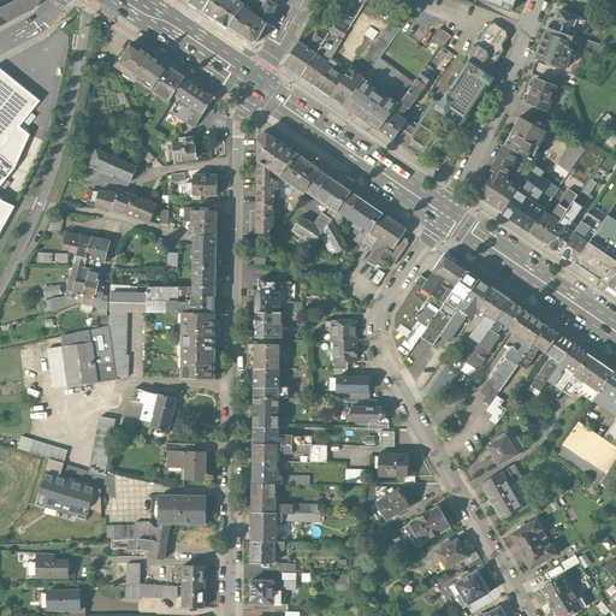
[(31,0),(9,0),(0,5),(0,6),(13,16),(34,6),(36,3),(31,0)]
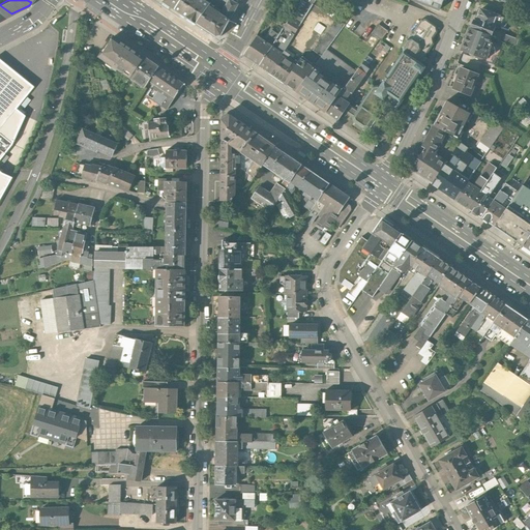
[(166,0),(165,2),(176,10),(183,0),(166,0)]
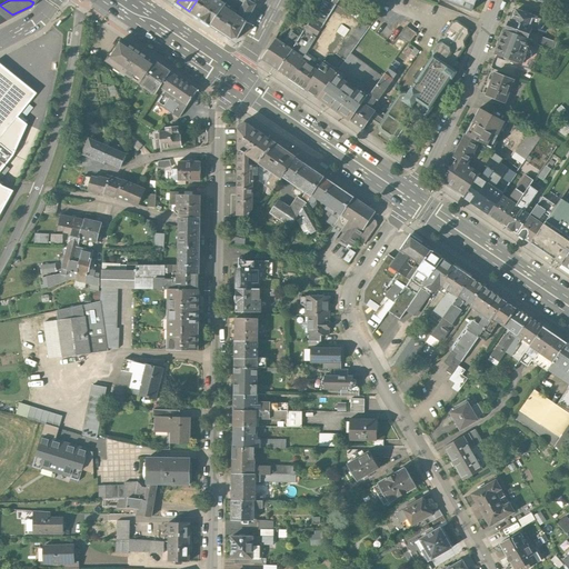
[(218,0),(197,0),(189,11),(211,26),(223,7),(226,5),(218,0)]
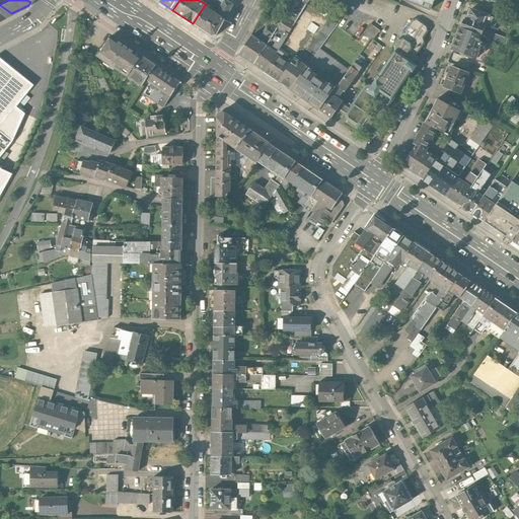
[(224,0),(233,5),(235,0),(208,0),(207,2),(220,9),(224,0)]
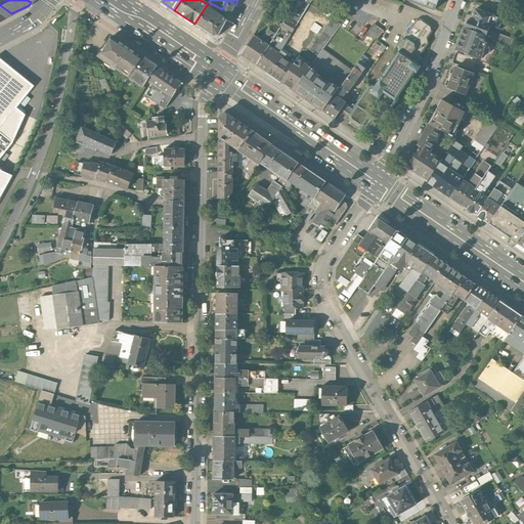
[(226,0),(222,9),(219,15),(226,20),(235,5),(226,0)]
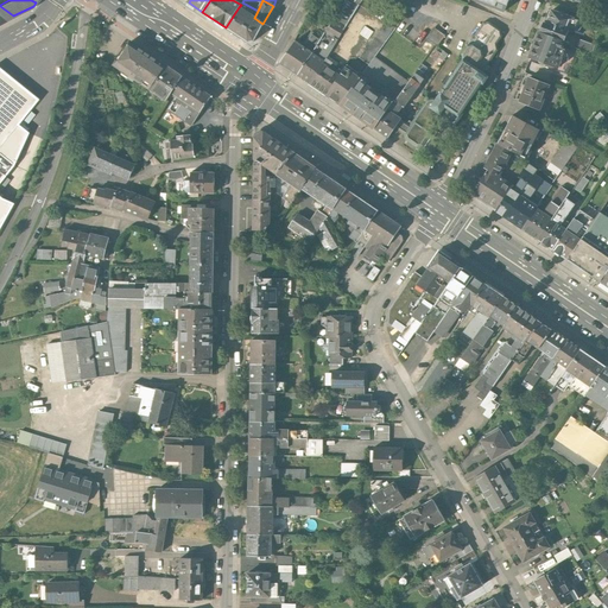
[(359,5),(361,0),(342,0),(320,38),(312,50),(324,58),(328,54),(359,5)]
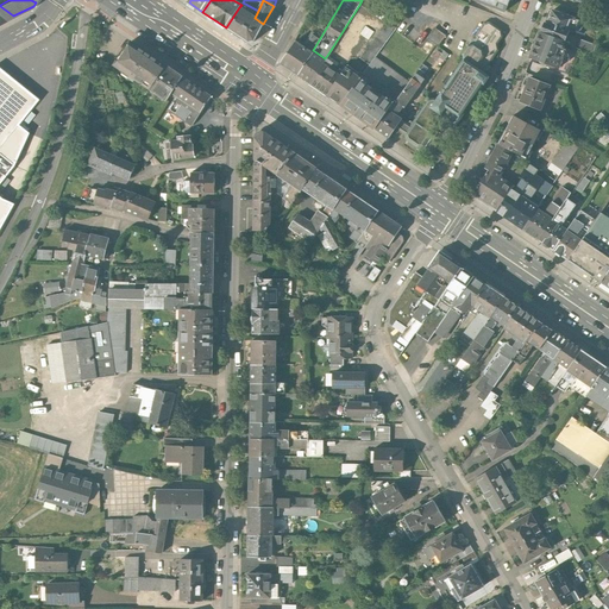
[(346,67),(362,77),(378,54),(395,31),(402,22),(400,20),(370,0),(362,0),(359,5),(385,22),(360,57),(351,58),(346,67)]
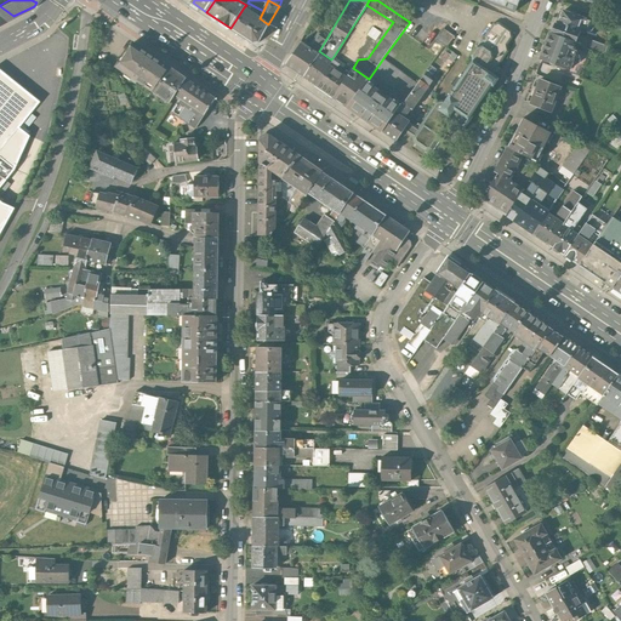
[(482,0),(518,13),(523,0),(482,0)]
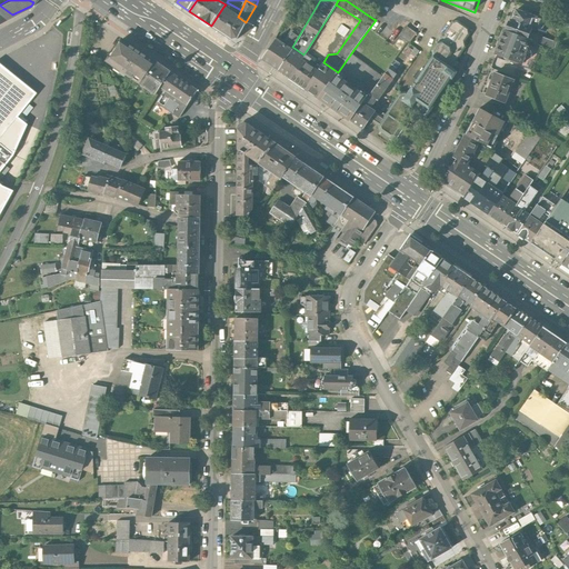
[(336,5),(307,50),(323,62),(328,55),(337,53),(360,20),(336,5)]
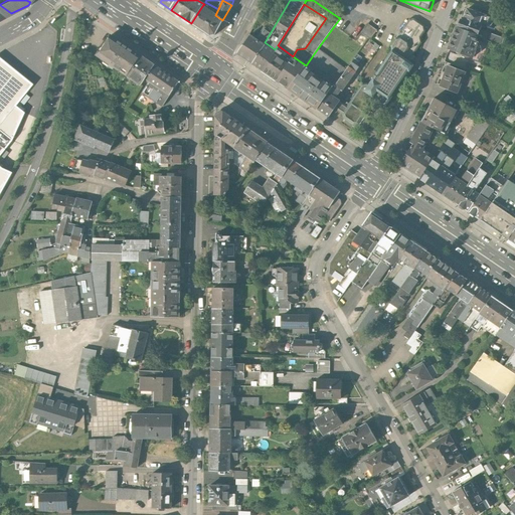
[(0,19),(11,13),(0,5),(0,19)]
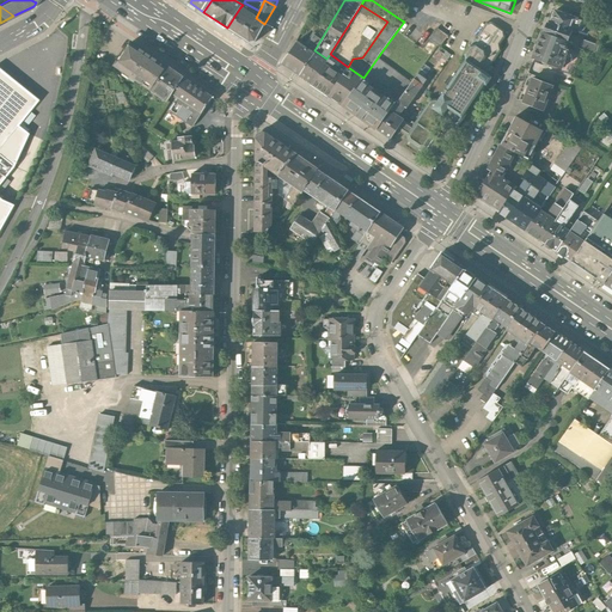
[(256,18),(240,7),(227,28),(250,43),(256,42),(264,24),(256,18)]
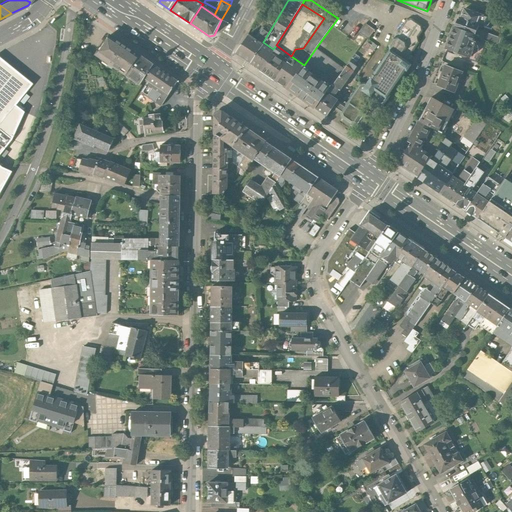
[(461,6),(453,25),(474,33),(478,21),(484,23),(486,24),(488,23),(489,22),(491,17),(461,6)]
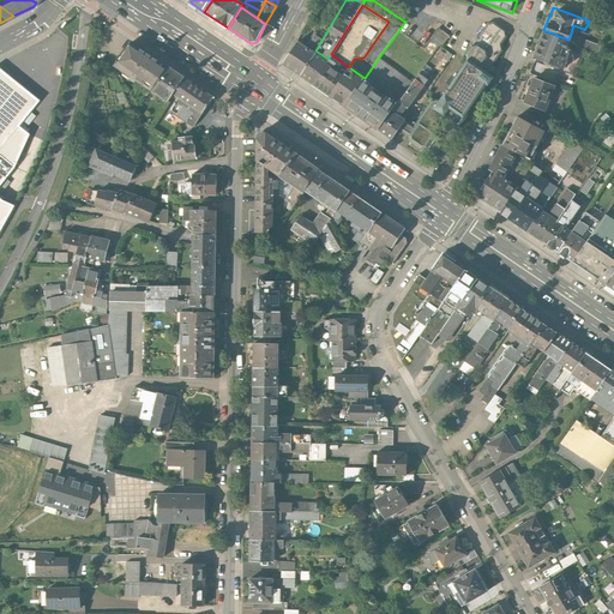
[(414,125),(408,133),(409,139),(421,148),(427,148),(432,140),(437,136),(435,128),(445,115),(452,120),(451,122),(458,128),(470,110),(468,109),(486,82),(488,83),(492,78),(494,73),(489,70),(492,67),(504,50),(503,42),(507,35),(506,29),(494,20),(487,22),(480,35),(476,35),(477,37),(476,38),(475,40),(471,41),(465,49),(467,54),(462,61),(438,97),(432,98),(414,125)]
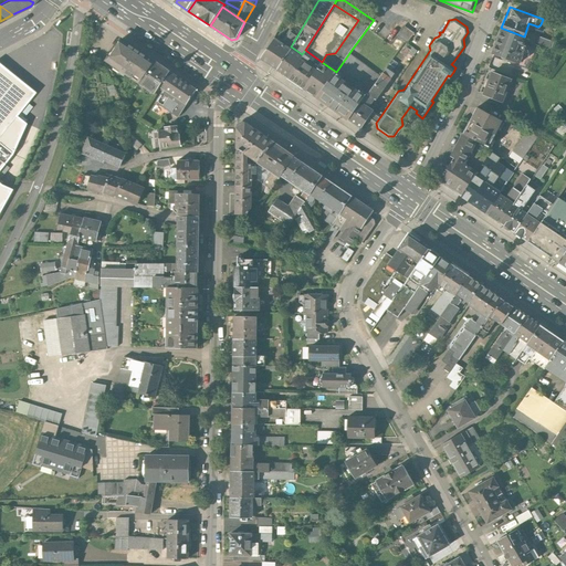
[(415,33),(401,24),(395,34),(406,42),(408,43),(415,33)]
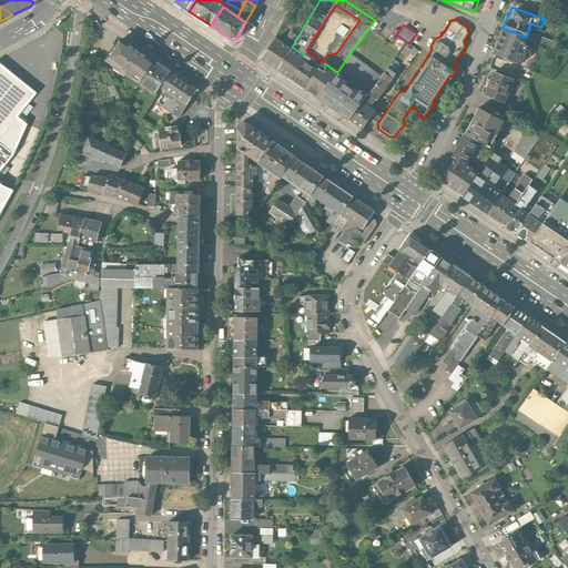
[(503,28),(493,53),(520,64),(524,54),(529,57),(533,48),(523,44),(526,37),(503,28)]
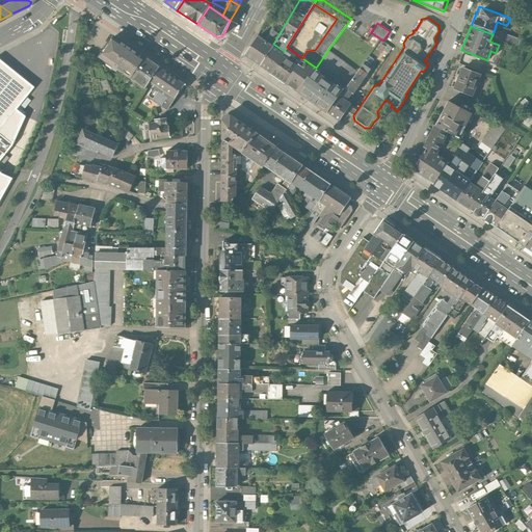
[(272,29),(266,38),(273,44),(280,33),(272,29)]
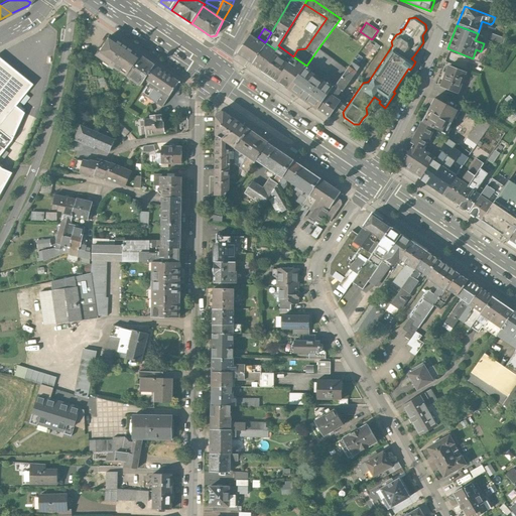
[(237,51),(252,61),(265,42),(258,37),(250,31),(237,51)]
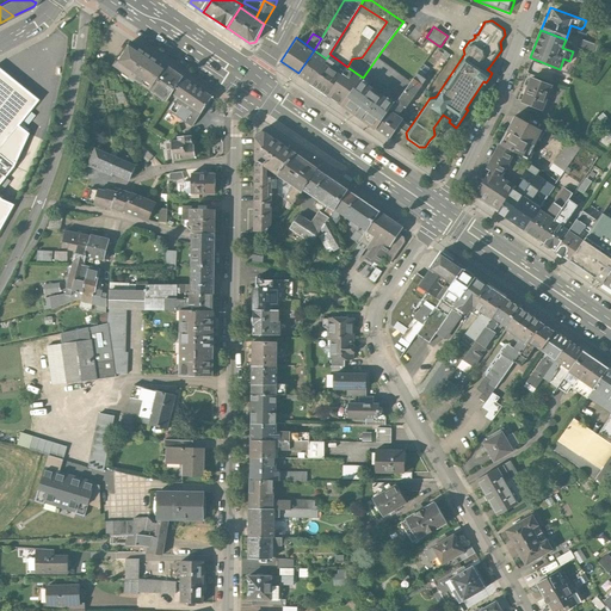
[(168,66),(130,41),(113,66),(150,92),(168,66)]
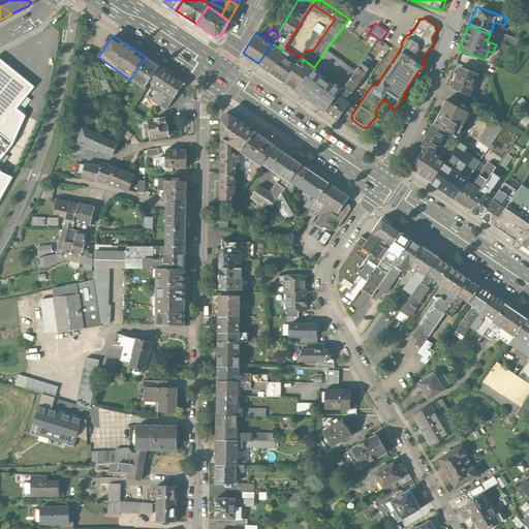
[(258,63),(269,70),(282,51),(272,43),(258,63)]
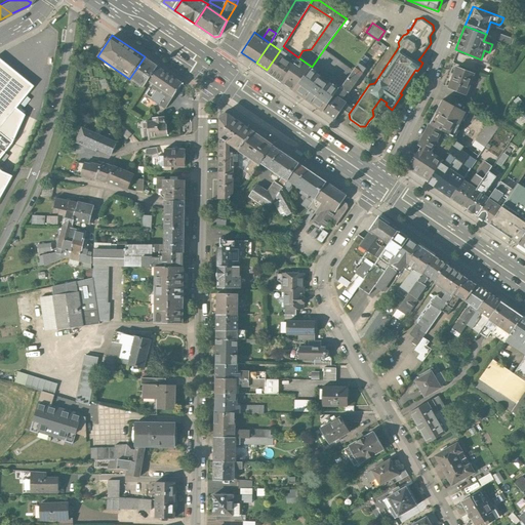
[(377,52),(382,55),(389,48),(384,44),(377,52)]
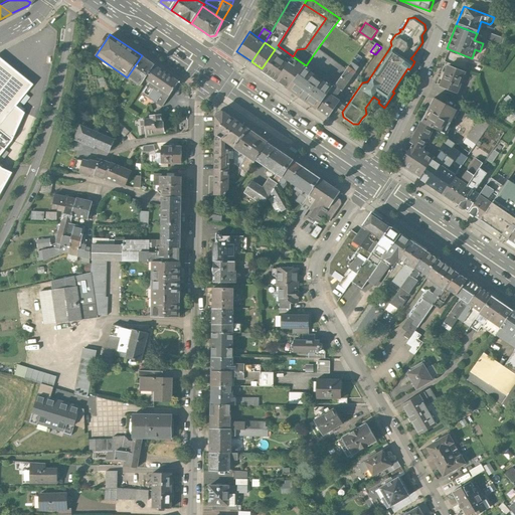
[(262,68),(276,78),(293,56),(278,45),(275,49),(262,68)]
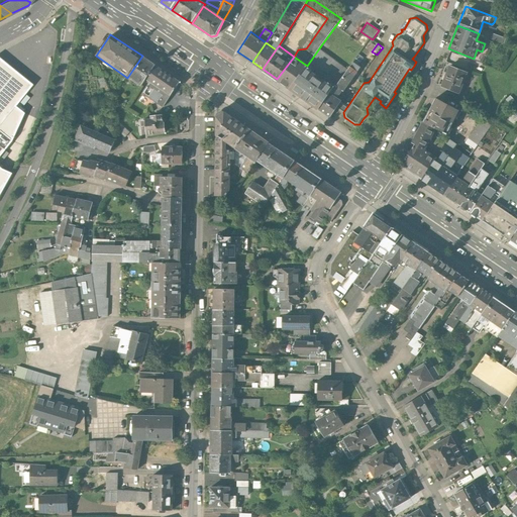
[(307,66),(333,86),(335,83),(337,84),(350,66),(321,45),(307,66)]
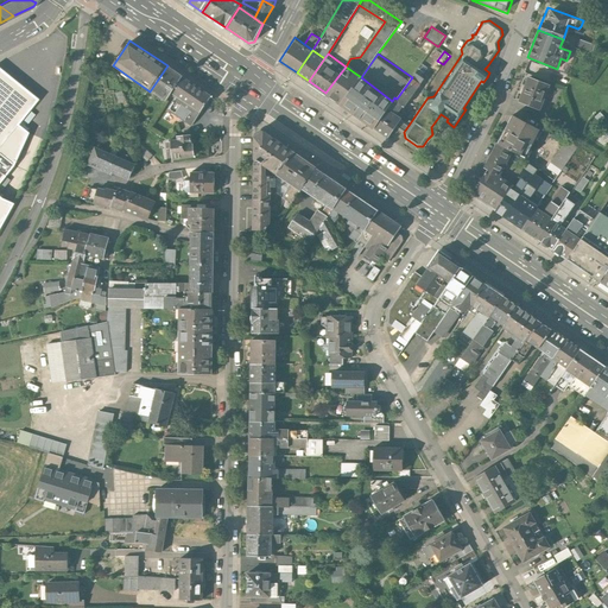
[(183,76),(168,65),(150,92),(166,102),(172,93),(183,76)]
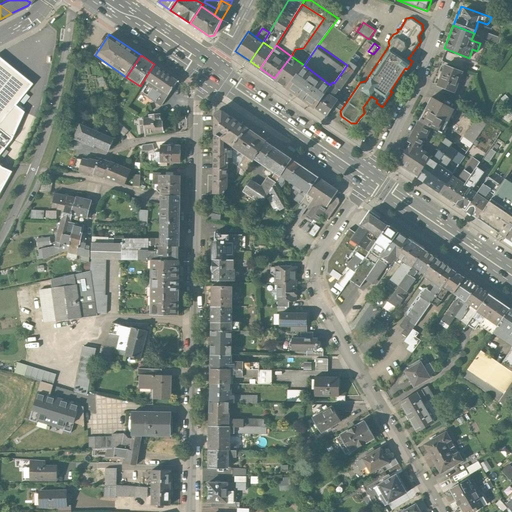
[(274,78),(287,87),(304,65),(291,56),(274,78)]
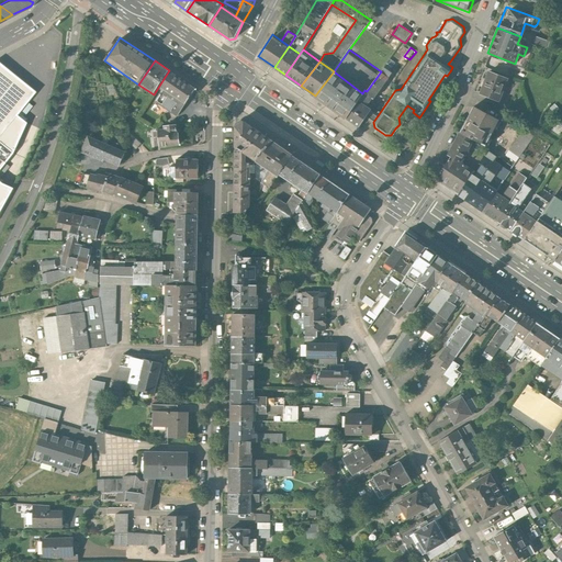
[(15,117),(35,94),(0,66),(0,158),(4,161),(14,152),(26,124),(15,117)]
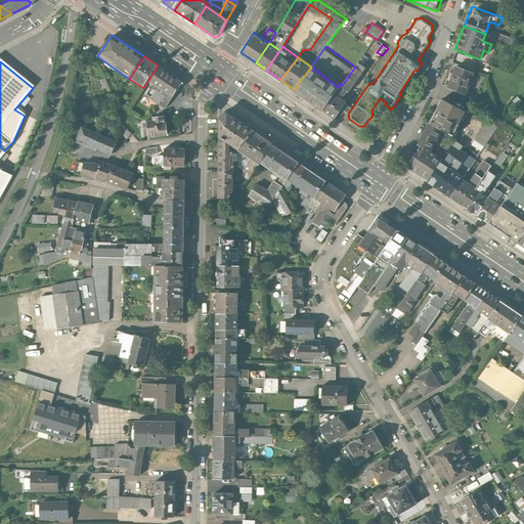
[(338,87),(321,110),(335,118),(341,110),(346,101),(342,98),(347,92),(348,93),(366,69),(358,62),(355,67),(342,85),(340,84),(338,87)]
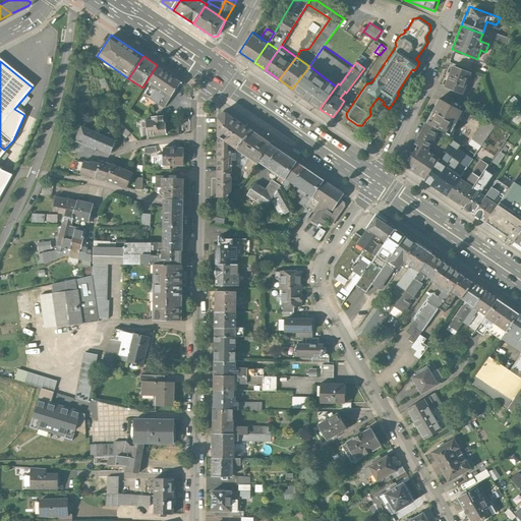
[(471,71),(453,64),(444,87),(463,94),(471,71)]
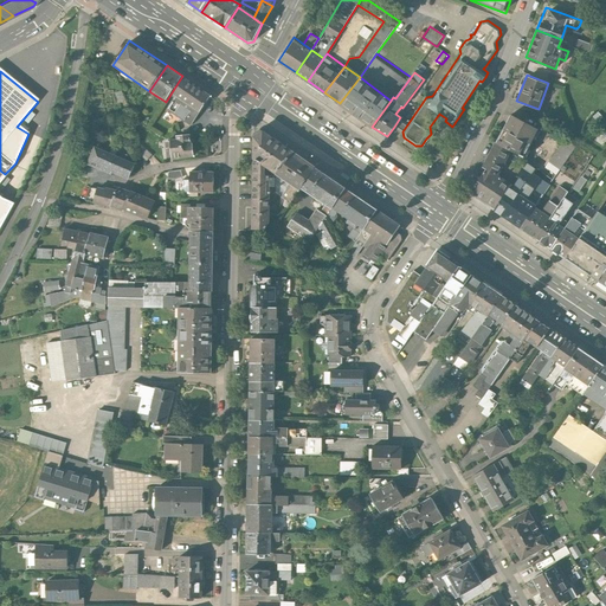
[(212,96),(182,76),(172,92),(176,97),(200,113),(212,96)]
